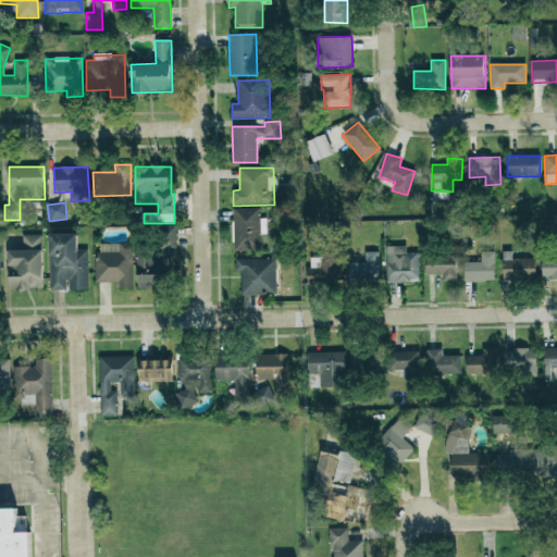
[(259,209),(233,209),(234,251),(260,251),(260,234),(265,234),(265,219),(259,219),(259,209)]
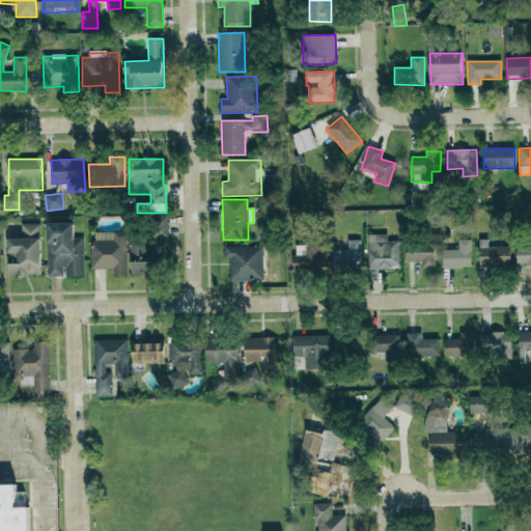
[(165,216),(150,217),(151,235),(130,238),(132,275),(159,273),(159,262),(168,262),(165,216)]
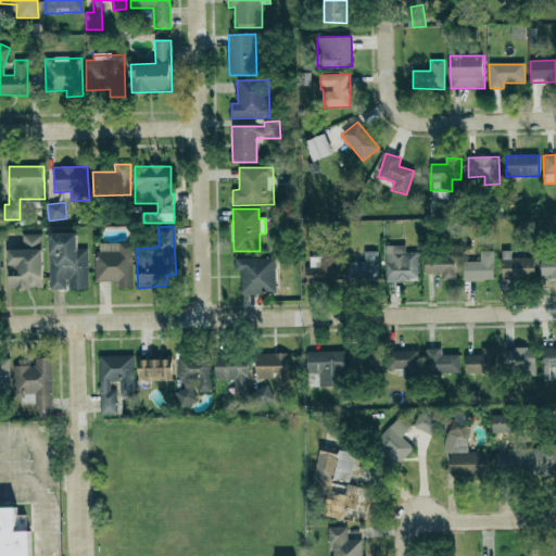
[(88,289),(87,249),(77,249),(77,234),(49,235),(50,290),(67,290),(88,289)]
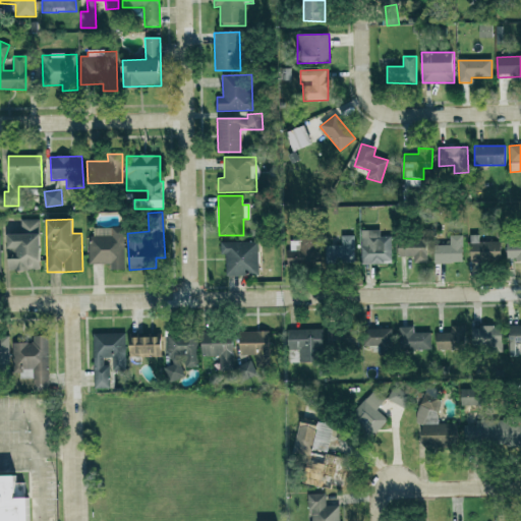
[(41,271),(40,220),(20,220),(20,234),(7,234),(8,271),(41,271)]
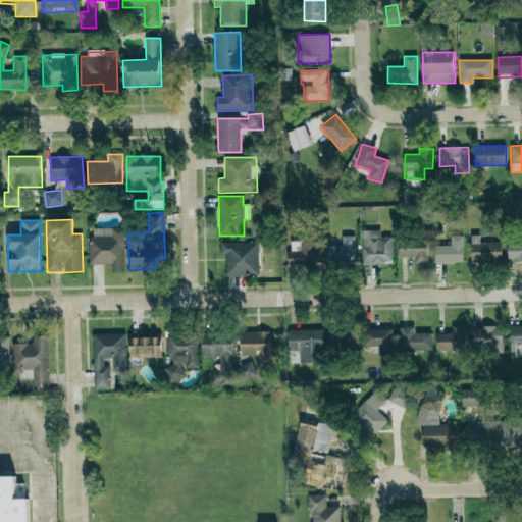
[(91,265),(110,265),(111,271),(125,270),(123,227),(90,228),(91,265)]
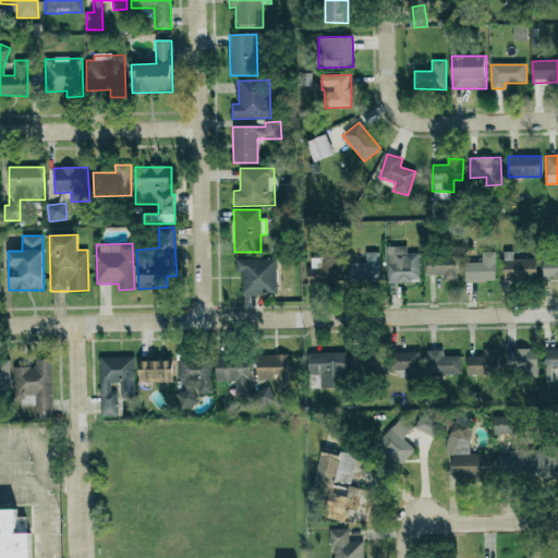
[(308,284),(341,284),(342,247),(322,246),(322,259),(308,259),(308,284)]
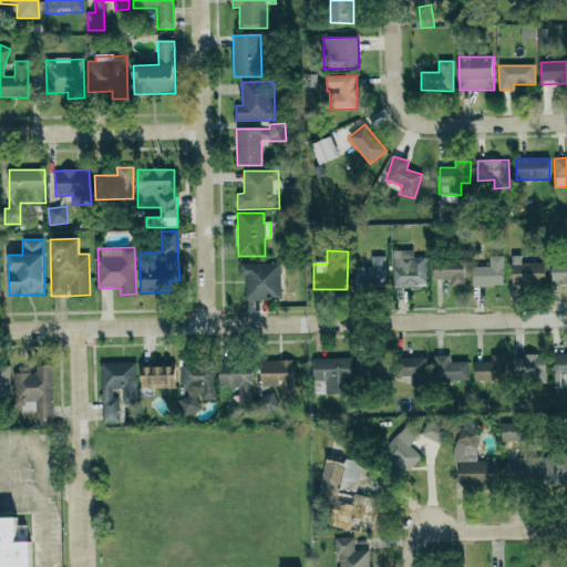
[(393,288),(426,287),(425,257),(413,258),(413,250),(392,251),(393,288)]
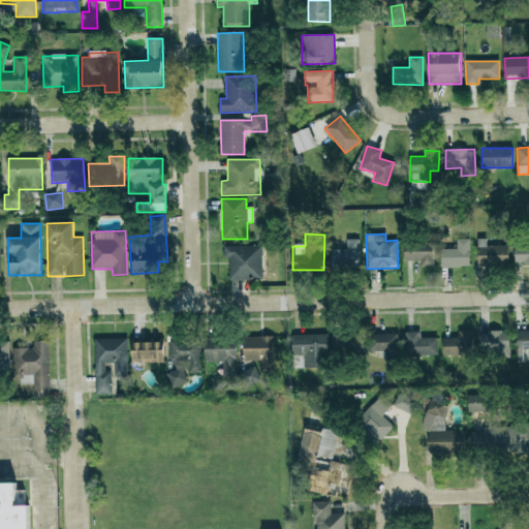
[(346,250),(330,249),(330,268),(360,268),(360,240),(346,239),(346,250)]
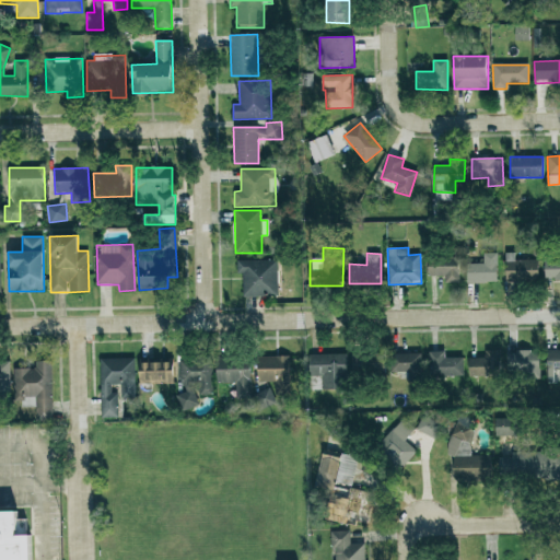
[(538,260),(514,260),(514,253),(505,253),(506,281),(538,281),(538,260)]
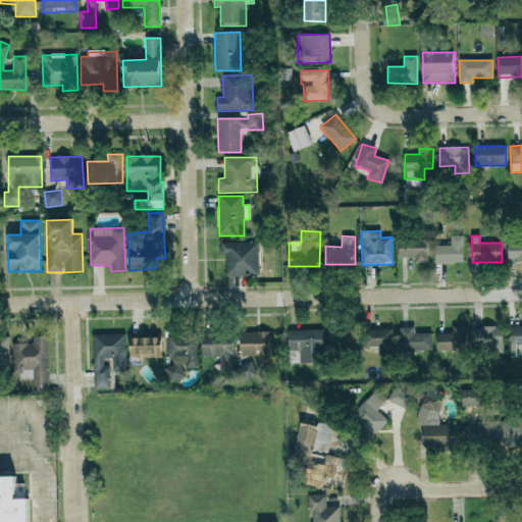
[(463,237),(451,237),(451,246),(435,246),(435,264),(464,263),(463,237)]
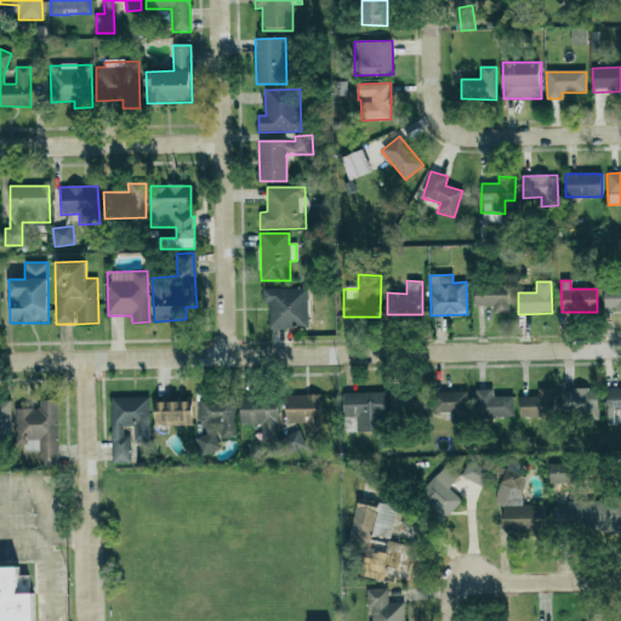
[(620,281),(604,283),(604,309),(620,308),(620,281)]
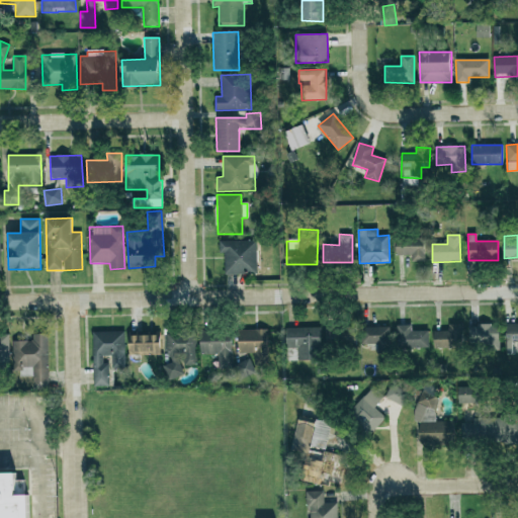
[(412,256),(412,261),(424,261),(425,239),(396,238),(396,255),(412,256)]
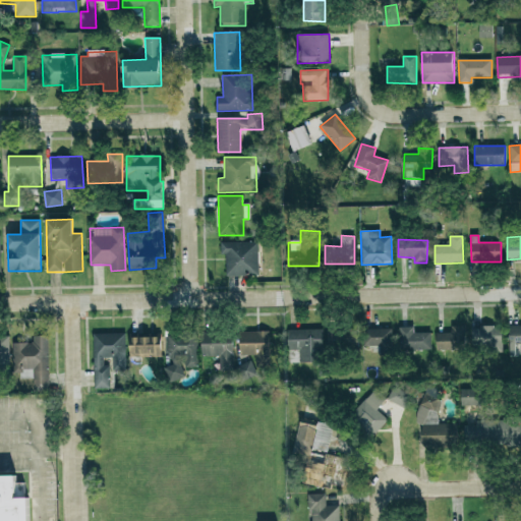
[(226,276),(258,276),(258,242),(220,242),(220,255),(226,255),(226,276)]
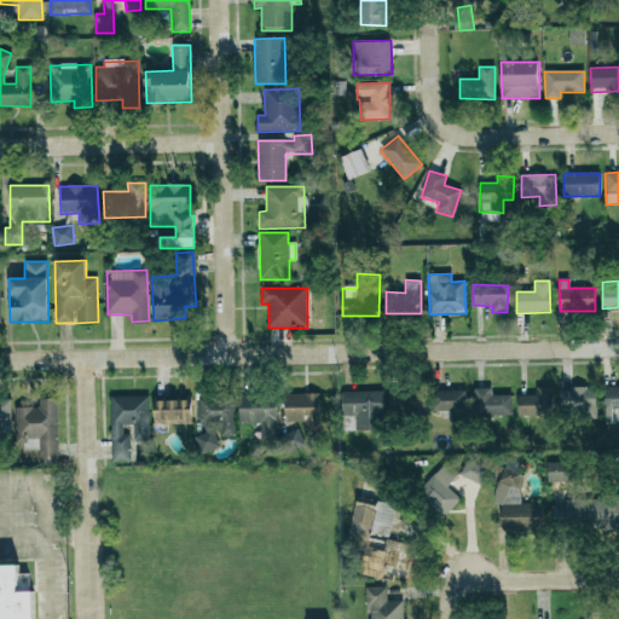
[(518,397),(519,417),(553,416),(553,387),(536,388),(537,395),(518,397)]
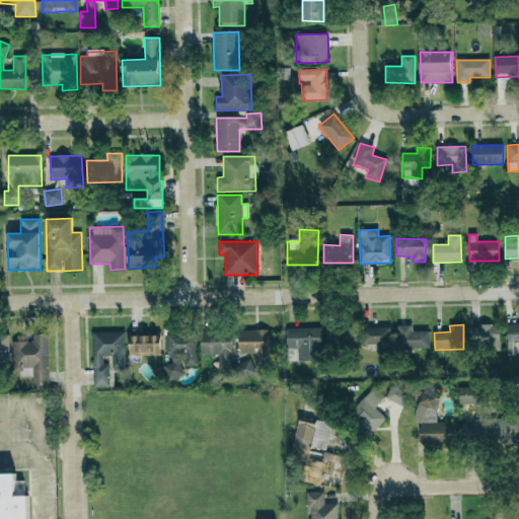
[(518,324),(506,325),(507,355),(514,355),(513,343),(518,342),(518,324)]
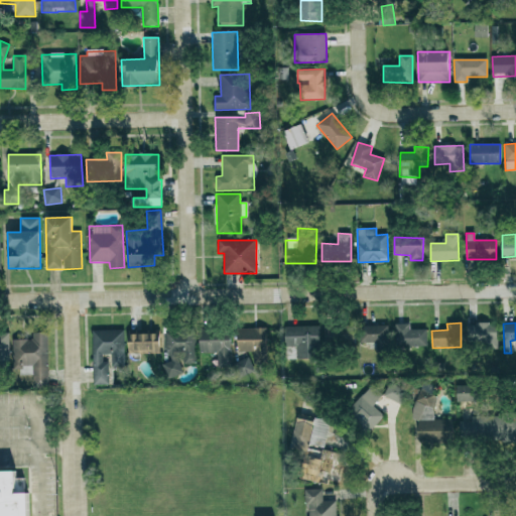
[(395,324),(395,348),(426,347),(426,330),(409,330),(409,324),(395,324)]
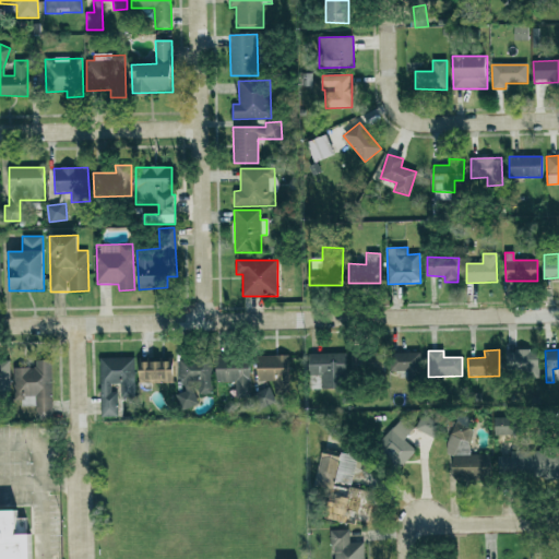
[(506,352),(507,375),(538,373),(537,351),(506,352)]
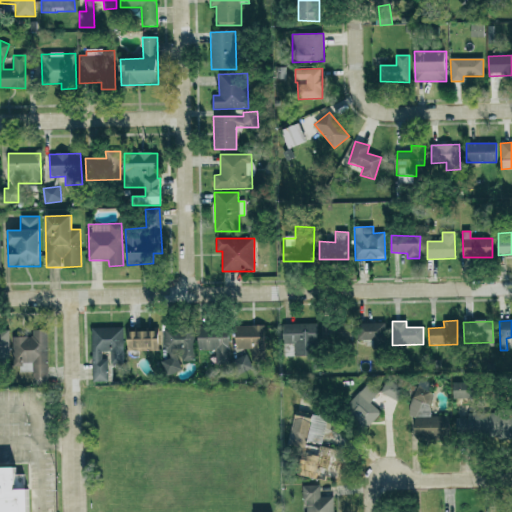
[(321,323),(321,341),(351,341),(351,323),(321,323)]
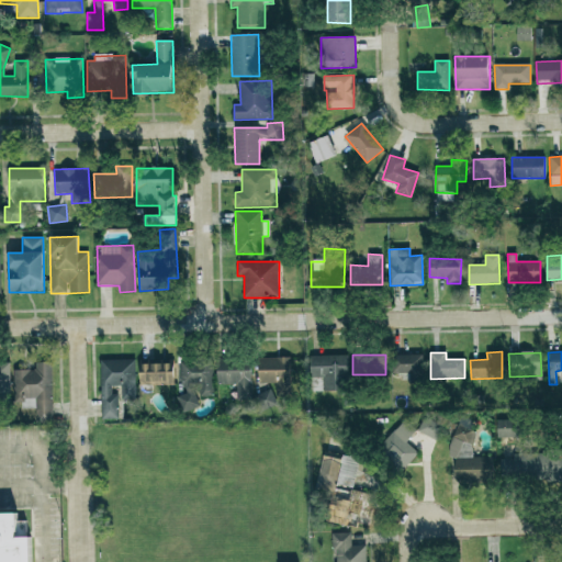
[(423,355),(392,355),(392,373),(409,373),(409,382),(424,382),(423,355)]
